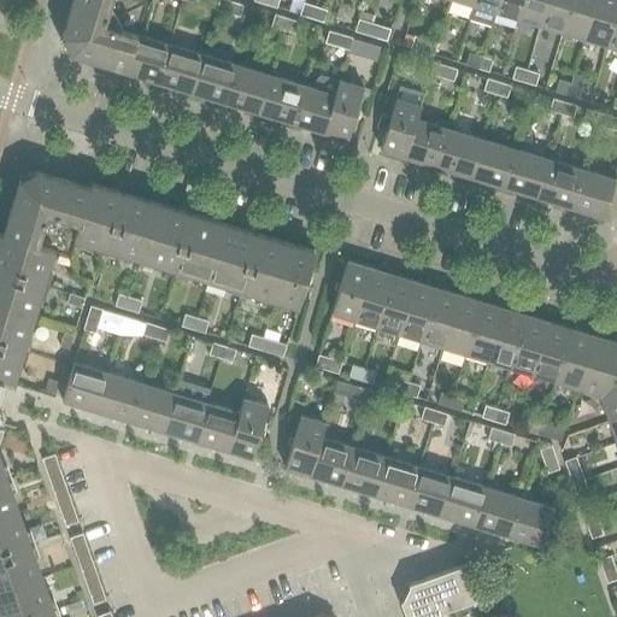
[(71,54),(124,70),(135,35),(104,25),(111,0),(72,0),(62,37),(68,39),(72,48),(71,54)]
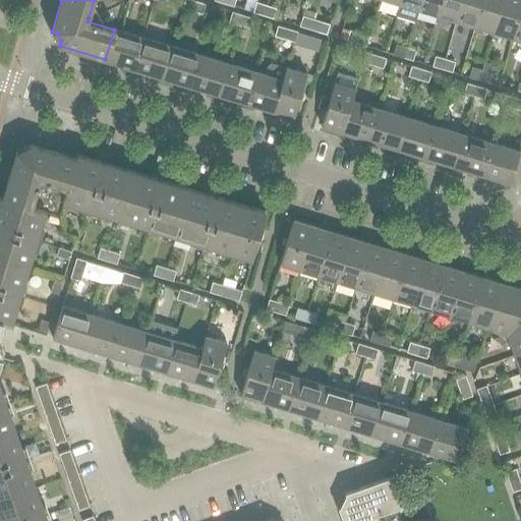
[(203,16),(206,6),(186,0),(185,0),(182,9),(203,16)]
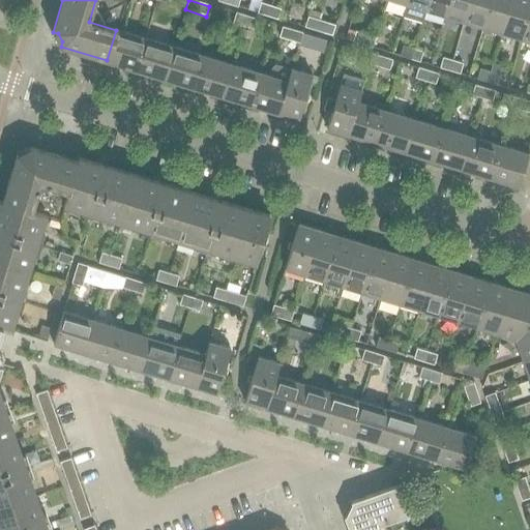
[(429,0),(408,0),(407,4),(425,10),(429,0)]
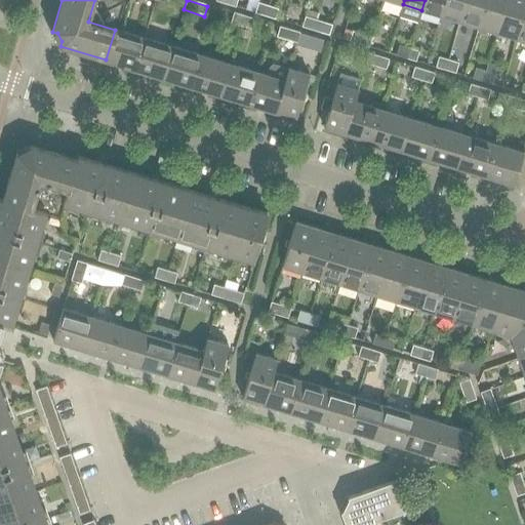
[(445,0),(425,0),(421,10),(440,16),(445,0)]
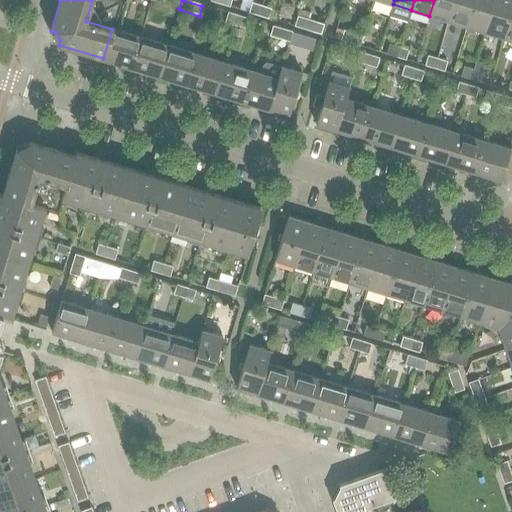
[(434,0),(429,16),(448,21),(454,0),(434,0)]
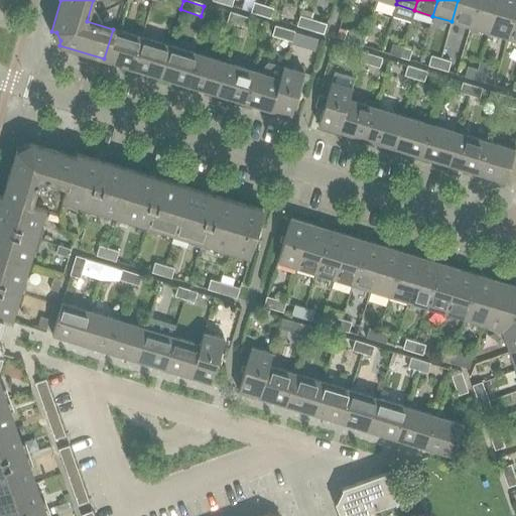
[(458,0),(452,21),(470,27),(478,0),(458,0)]
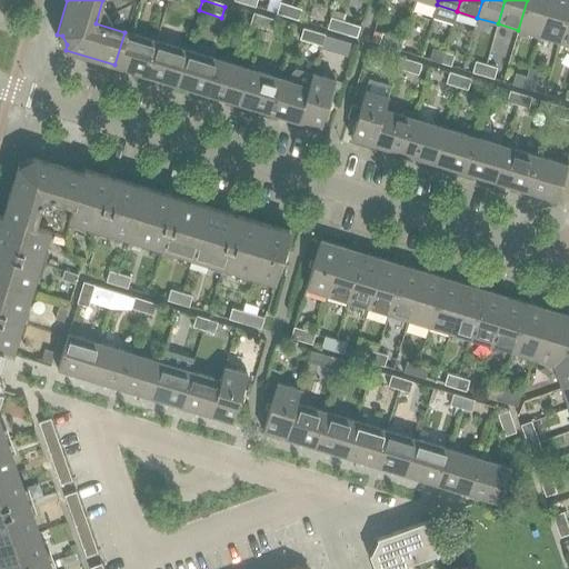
[(527,0),(518,30),(539,36),(549,0),(527,0)]
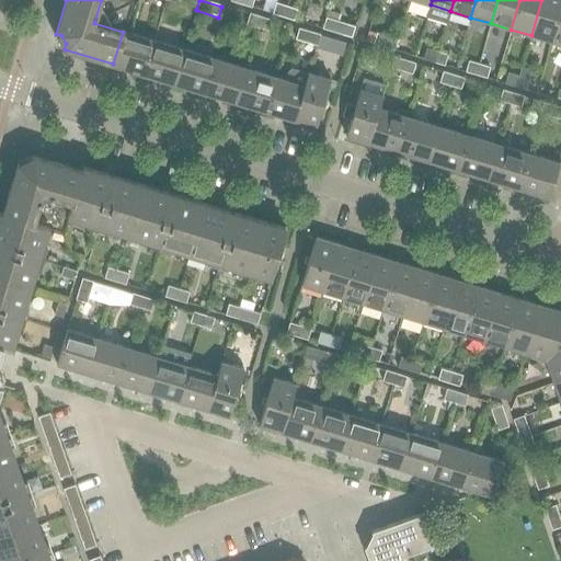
[(560,0),(541,0),(531,35),(551,42),(560,7),(560,0)]
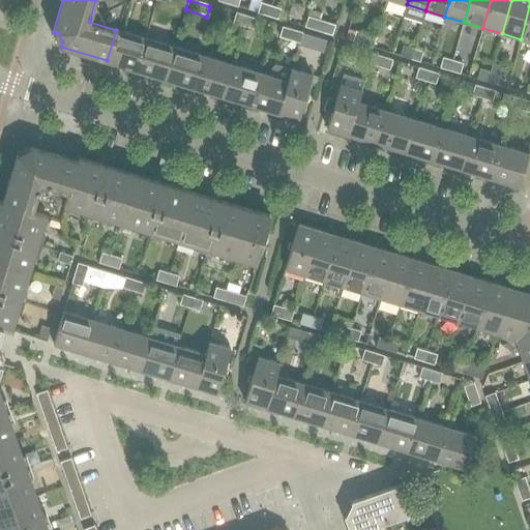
[(268,17),(271,7),(261,4),(258,13),(268,17)]
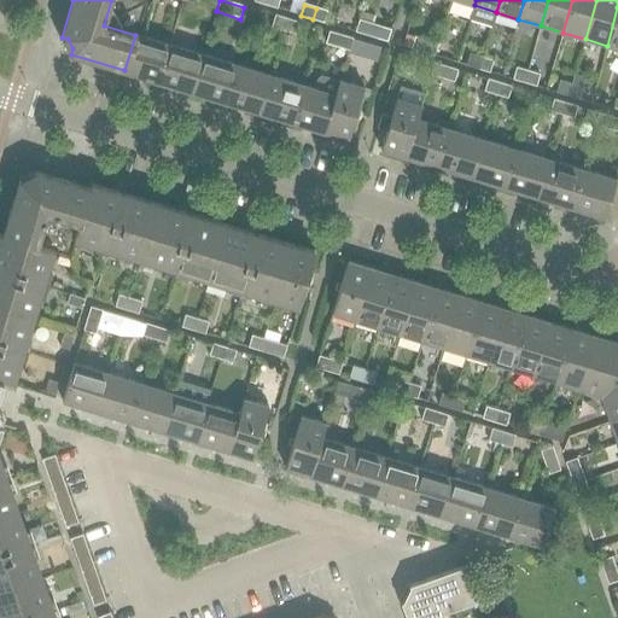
[(617,7),(607,46),(617,48),(617,7)]
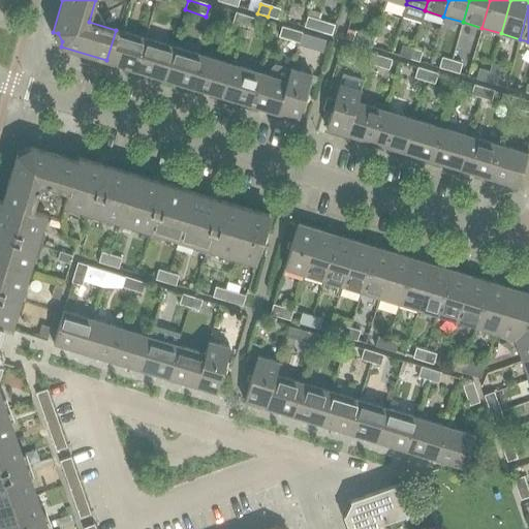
[(277,20),(280,10),(271,7),(268,17),(277,20)]
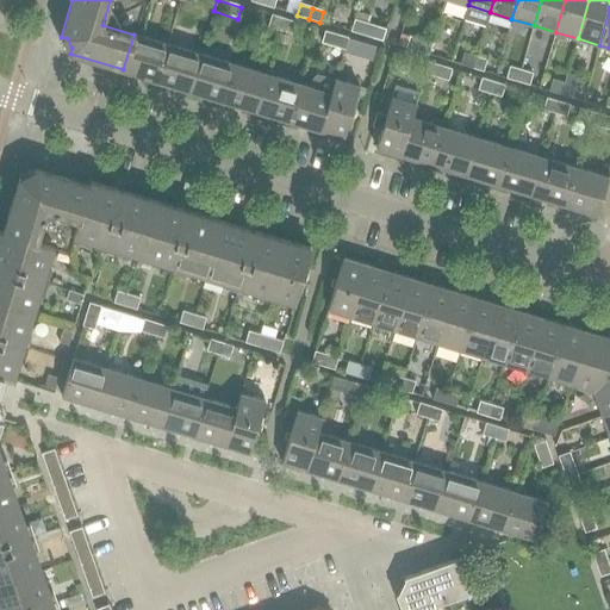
[(280,31),(284,20),(273,17),(269,27),(280,31)]
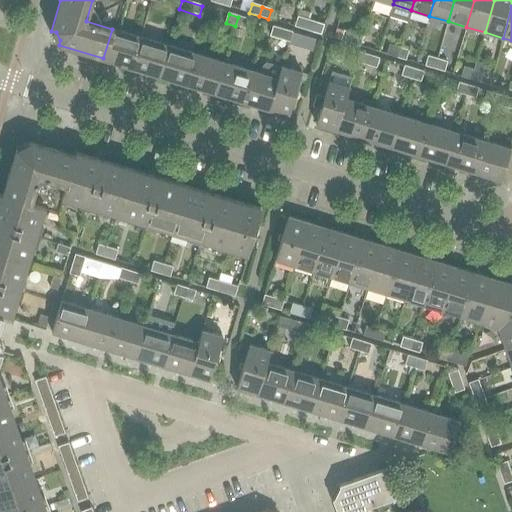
[(245,29),(247,20),(238,17),(235,26),(245,29)]
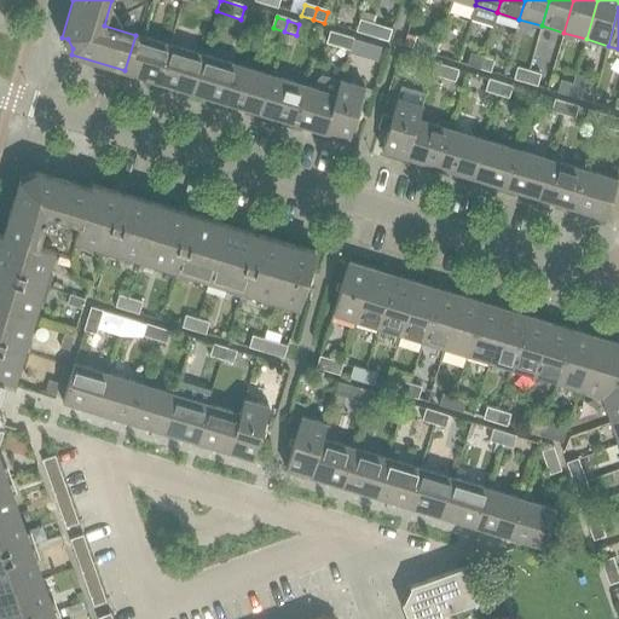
[(369,36),(372,24),(360,21),(357,33),(369,36)]
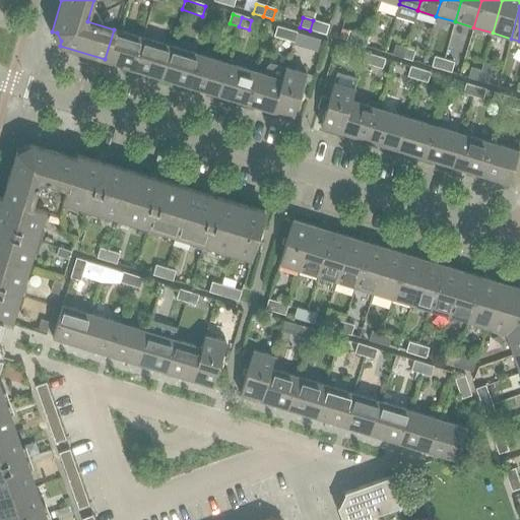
[(322,22),(313,20),(310,30),(319,34),(322,22)]
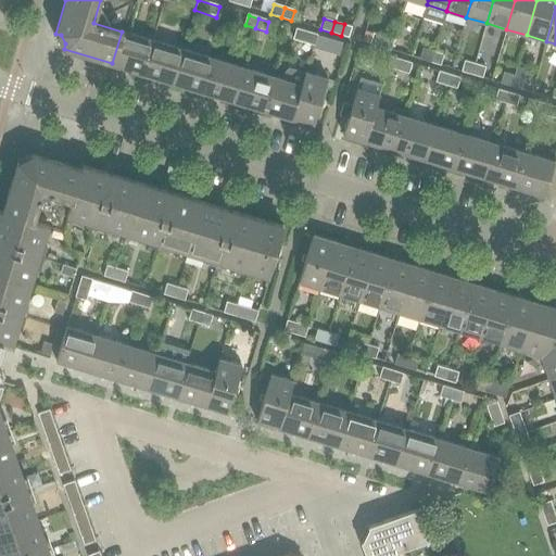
[(304,43),(307,34),(297,29),(294,40),(304,43)]
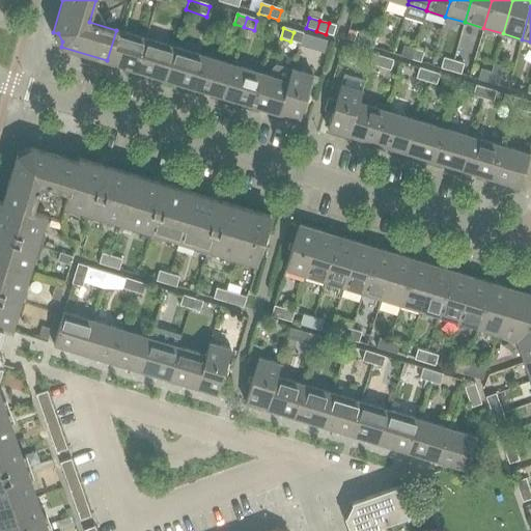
[(107,62),(136,72),(146,38),(116,30),(107,60),(107,62)]
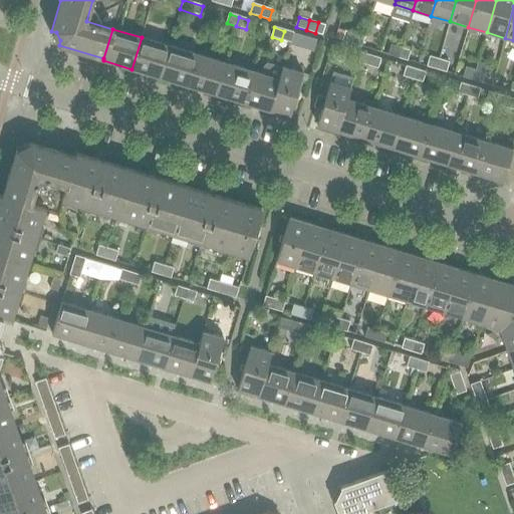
[(284,31),(281,40),(291,43),(293,33),(284,31)]
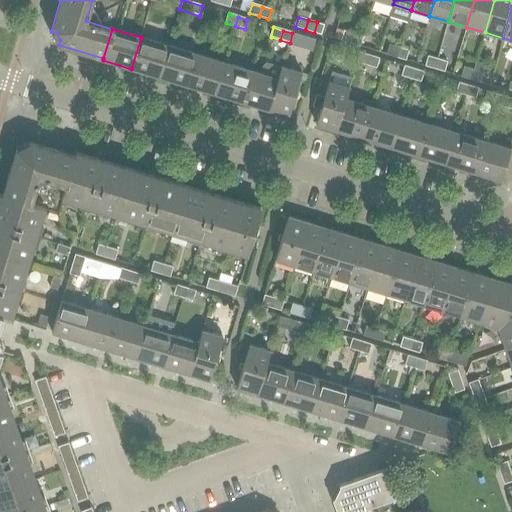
[(351,43),(354,35),(345,32),(342,40),(351,43)]
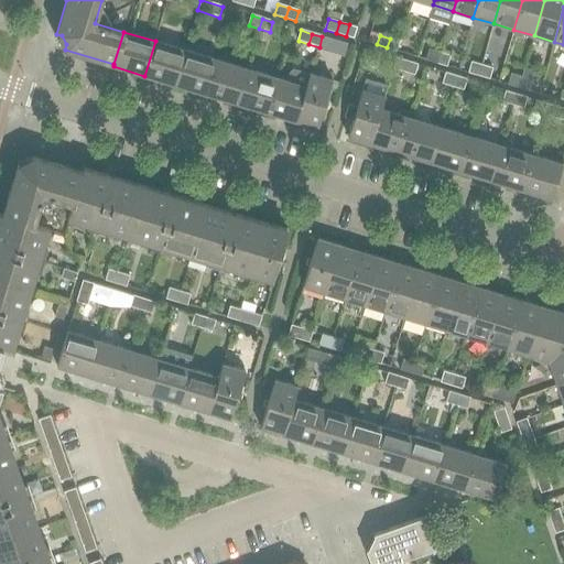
[(398,51),(401,42),(390,39),(387,47),(398,51)]
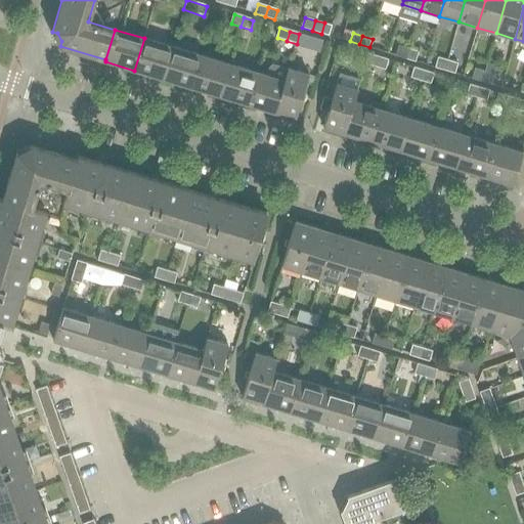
[(134,71),(163,79),(172,47),(144,38),(134,71)]
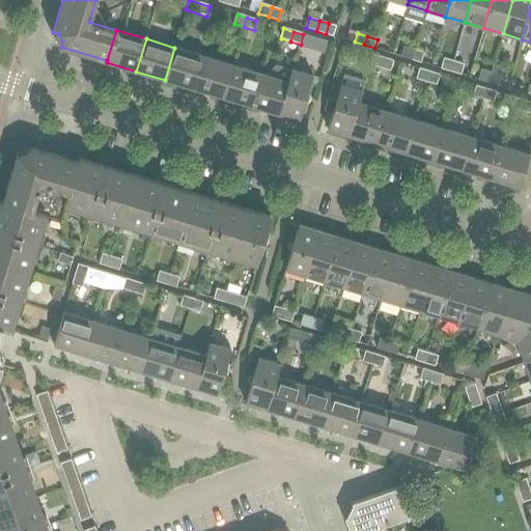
[(415,50),(404,47),(401,57),(412,60),(415,50)]
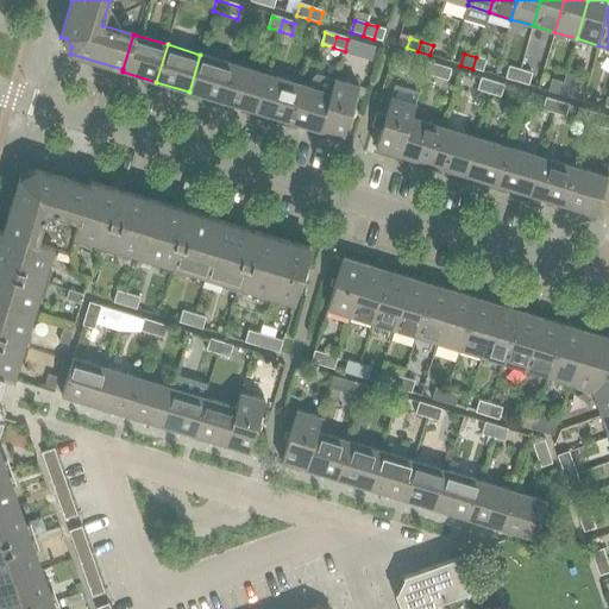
[(189,92),(221,102),(233,64),(200,55),(189,92)]
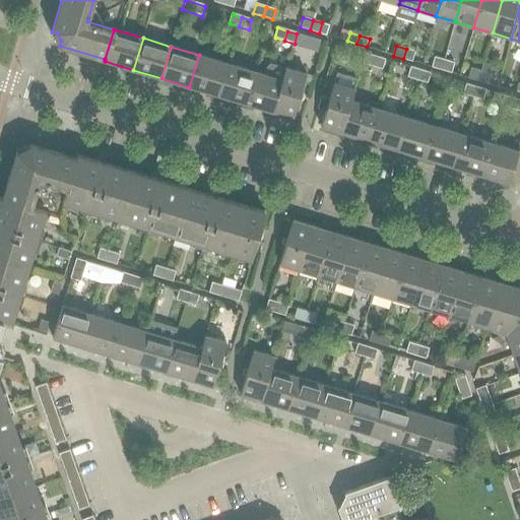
[(415,52),(406,49),(403,59),(412,62),(415,52)]
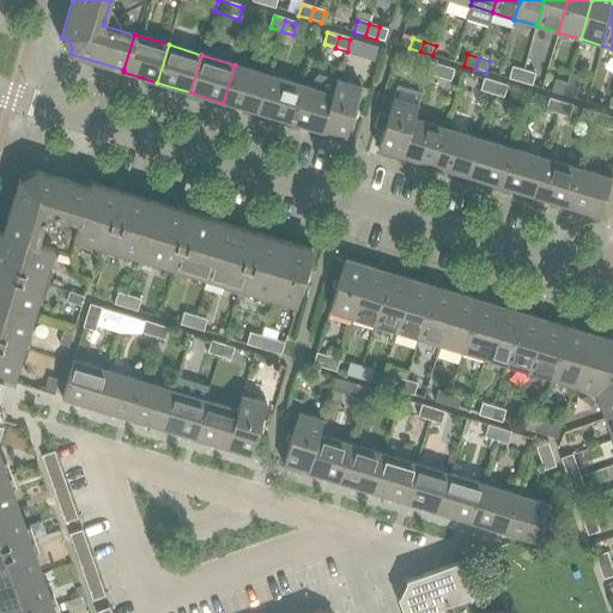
[(439,79),(443,67),(432,64),(429,76),(439,79)]
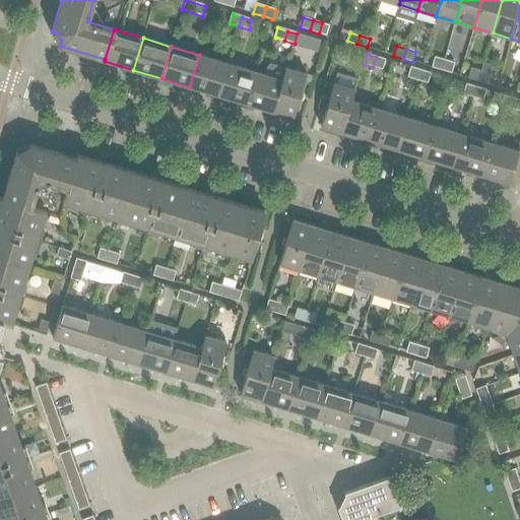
[(189,87),(217,95),(226,63),(199,55),(189,87)]
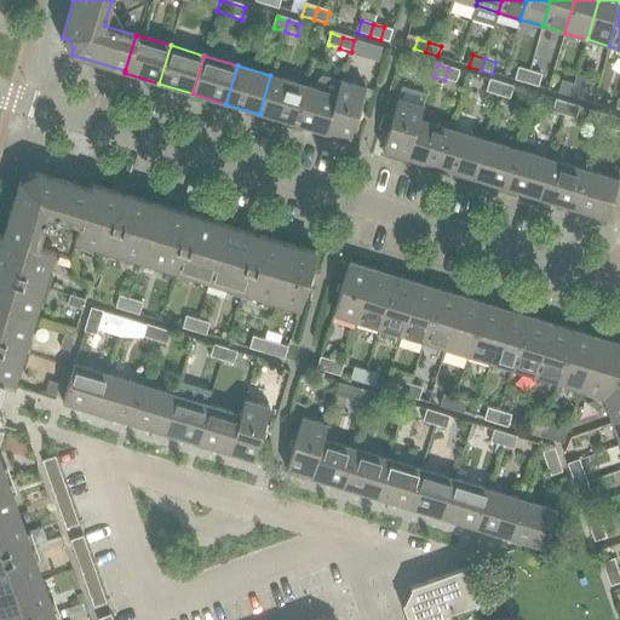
[(459,72),(448,68),(445,80),(457,84),(459,72)]
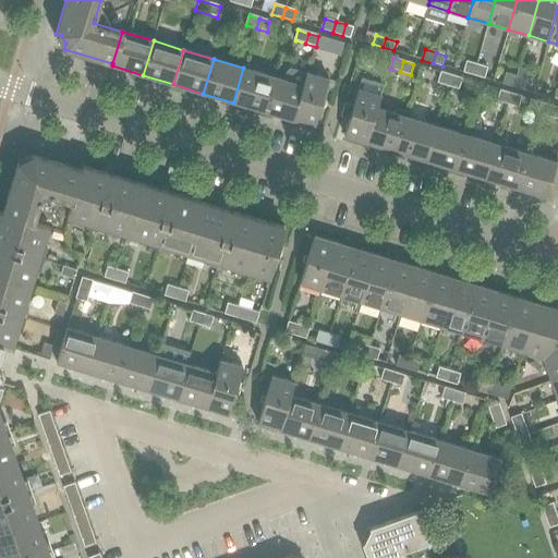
[(474,75),(477,65),(466,62),(464,72),(474,75)]
